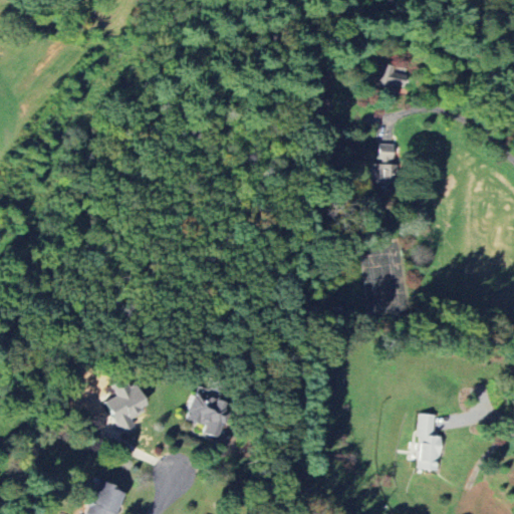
[(404,87),(407,68),(380,65),(377,87),(390,88),(391,85),(404,87)]
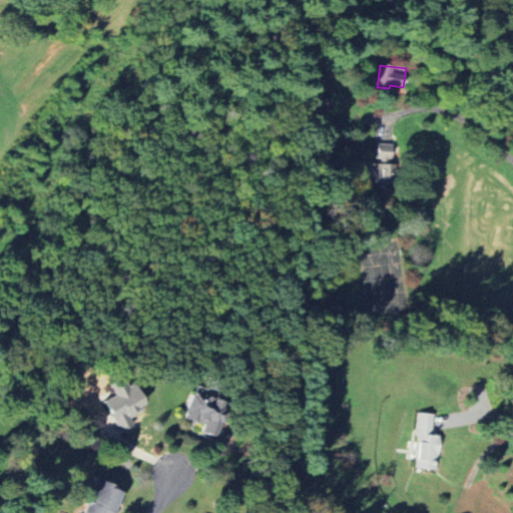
[(370,183),(392,184),(393,145),(378,144),(378,162),(371,162),(370,183)]
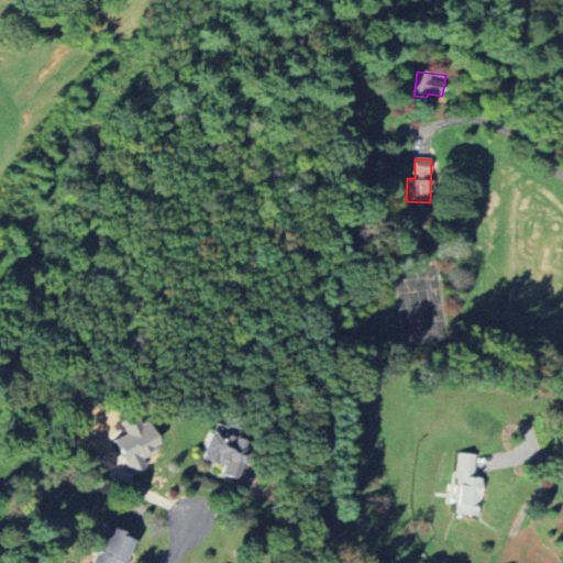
[(141,459),(159,449),(144,420),(110,439),(131,475),(146,467),(141,459)]
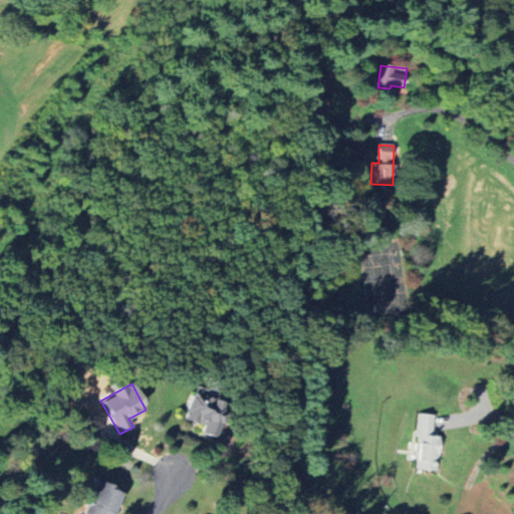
[(183,418),(195,424),(192,430),(215,441),(230,411),(194,394),(183,418)]
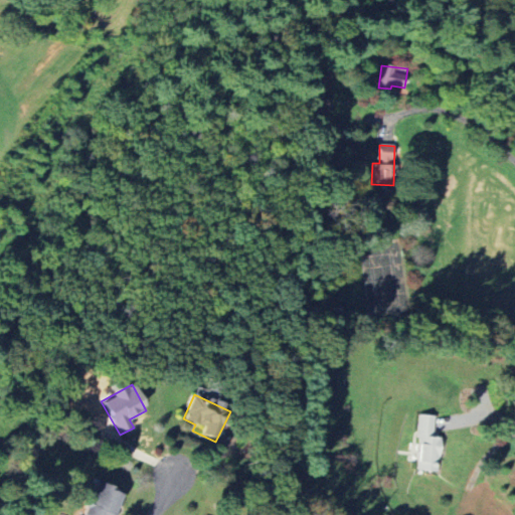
[(434,438),(435,415),(419,415),(417,471),(438,472),(440,438),(434,438)]
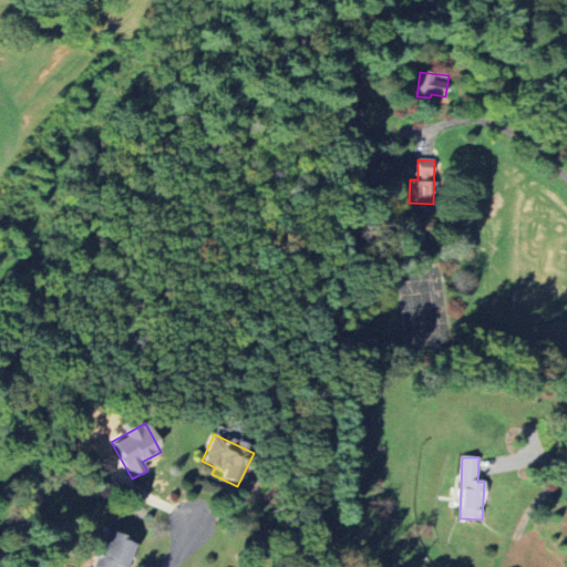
[(125,566),(135,540),(105,531),(93,566),(125,566)]
